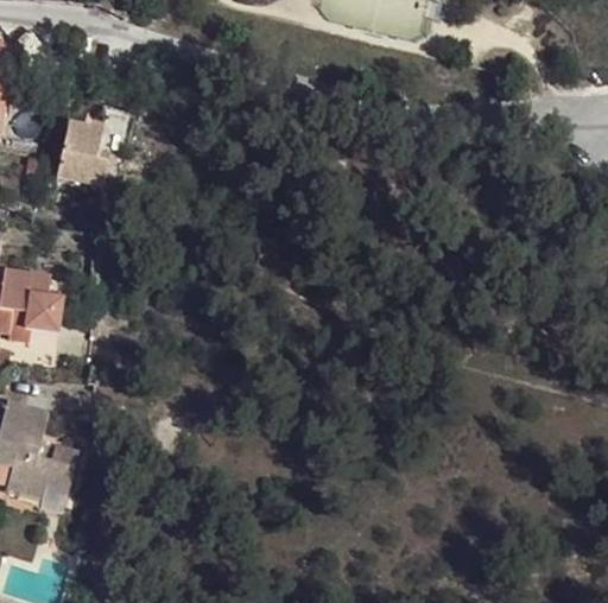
[(12,40),(35,67),(51,54),(29,26),(12,40)]
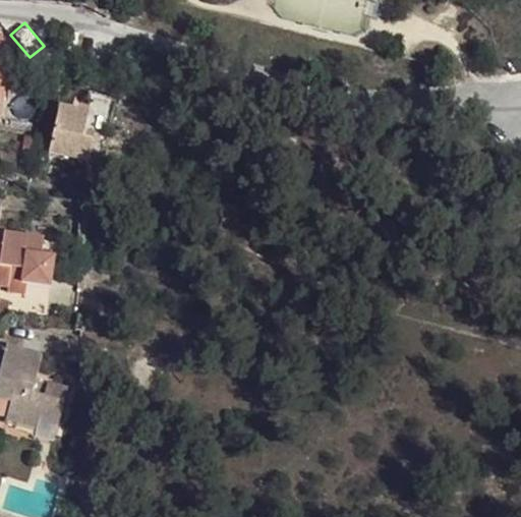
[(58,106),(49,150),(89,158),(93,138),(82,135),(88,112),(73,109),(58,106)]
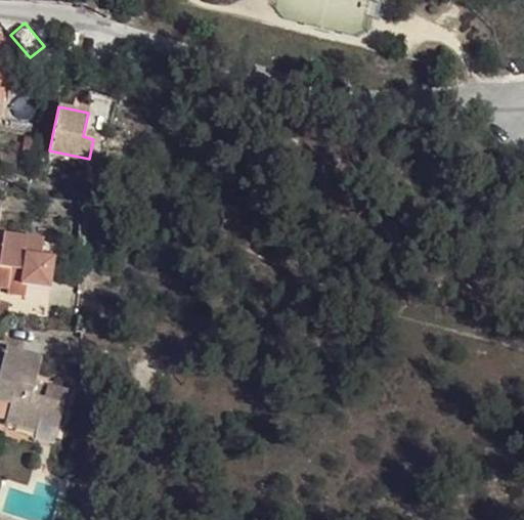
[(85,175),(83,184),(94,186),(96,178),(85,175)]
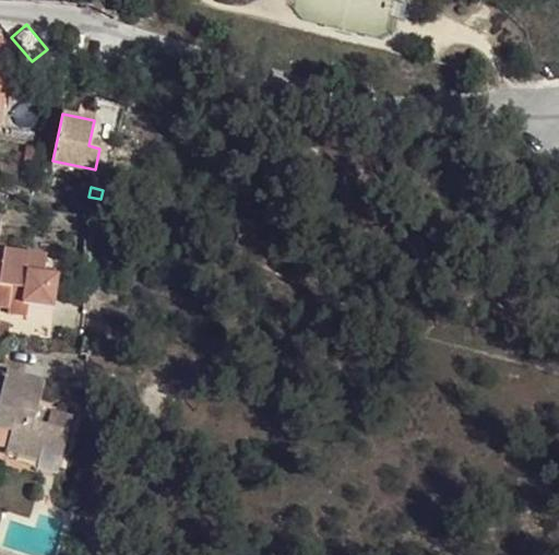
[(2,262),(0,261),(0,304),(8,305),(12,290),(22,292),(20,298),(25,299),(50,304),(56,274),(43,272),(46,252),(4,247),(2,262)]
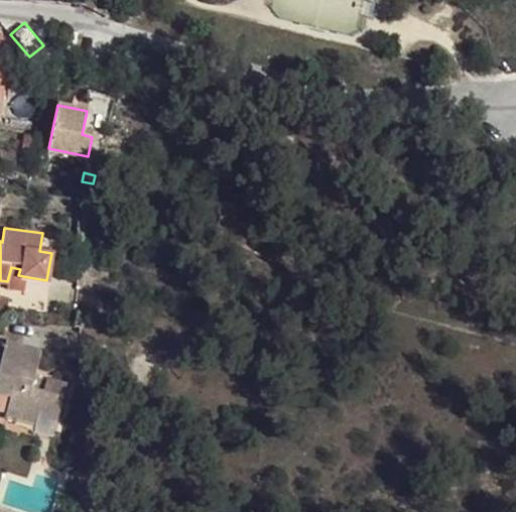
[(7,281),(6,285),(21,288),(23,276),(18,275),(20,269),(11,267),(7,281)]
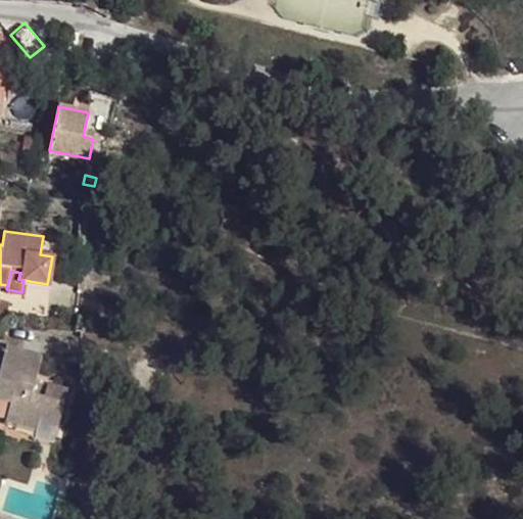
[(6,345),(0,370),(0,399),(10,403),(6,419),(38,427),(40,420),(58,424),(68,387),(48,382),(45,395),(32,392),(42,355),(6,345)]
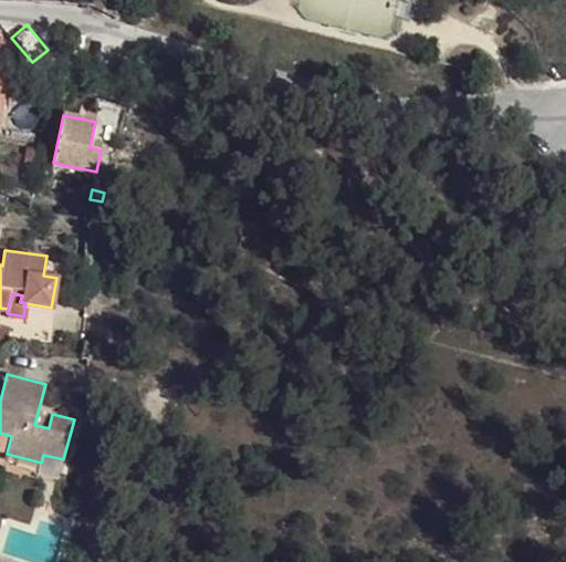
All buildings are outlined.
